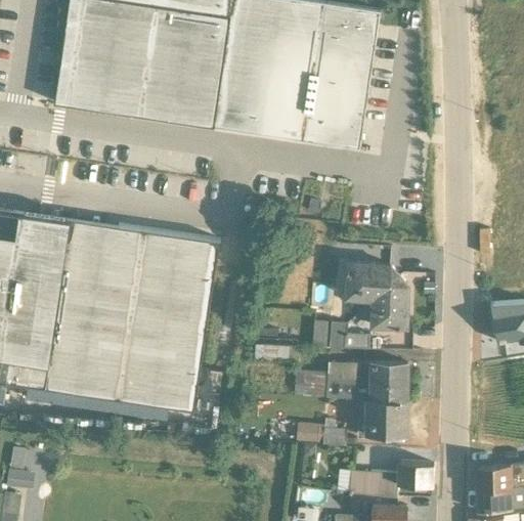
[(77,34),(67,105),(359,149),(380,12),(357,8),(298,0),(69,0),(63,31),(77,34)]
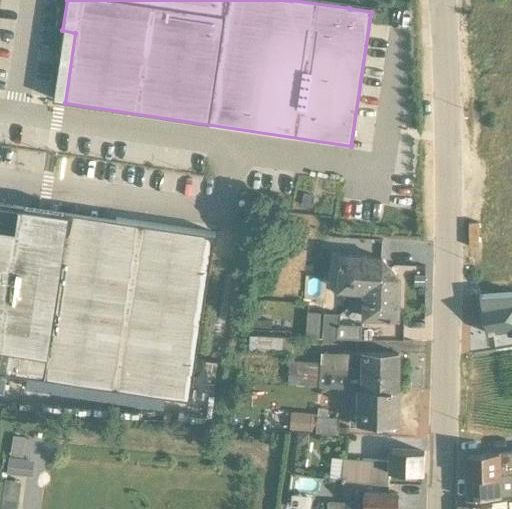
[(75,33),(62,30),(52,102),(65,103),(75,33)]
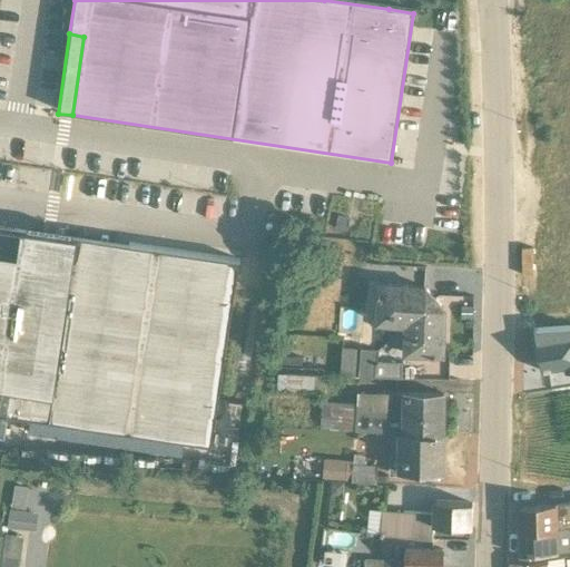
[(0,256),(18,258),(22,231),(0,226),(0,256)]
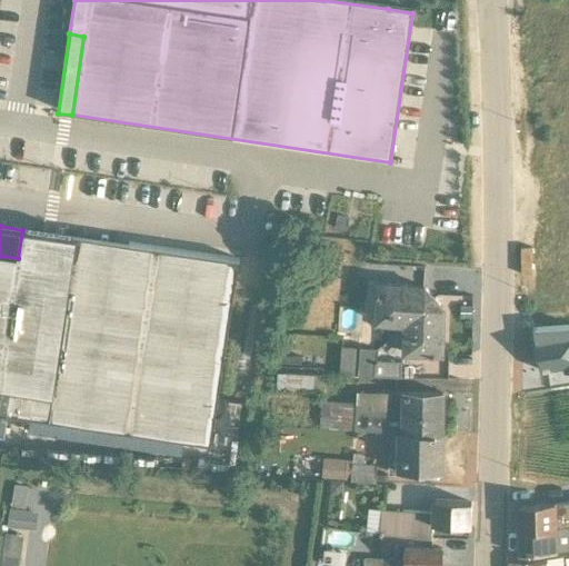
[(18,258),(0,256),(0,415),(210,446),(238,262),(22,230),(18,258)]
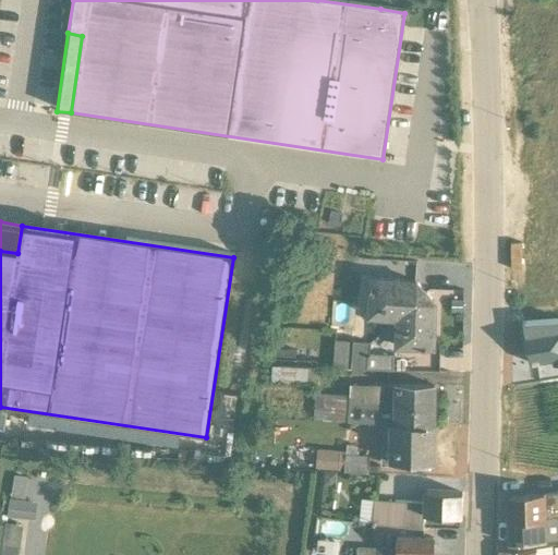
[(393,323),(424,294),(415,284),(370,280),(367,323),(375,324),(376,321),(393,323)]
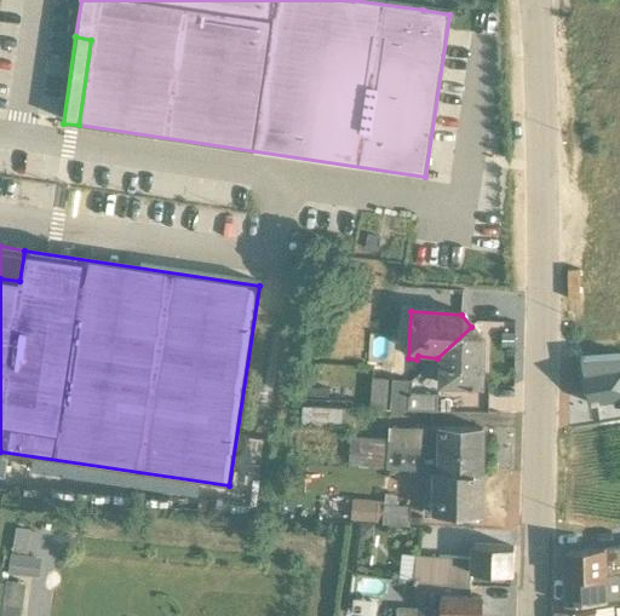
[(482,338),(471,327),(437,358),(436,386),(481,387),(482,338)]
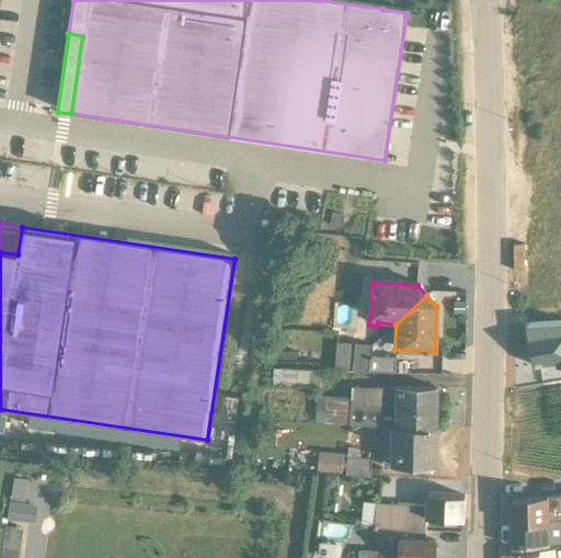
[(560,323),(524,327),(528,359),(530,359),(531,368),(554,365),(556,369),(560,367),(560,323)]
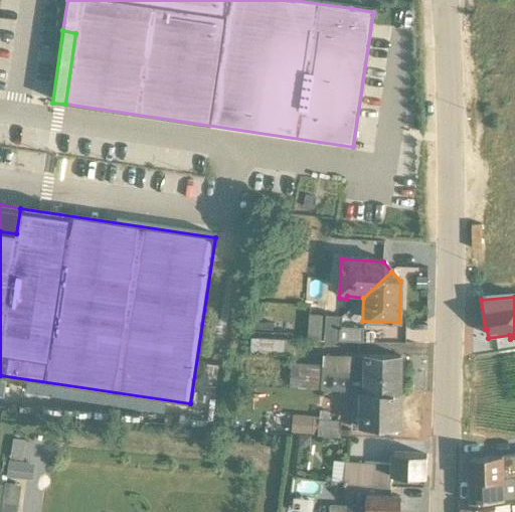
[(309,316),(307,342),(337,343),(339,329),(340,318),(309,316)]
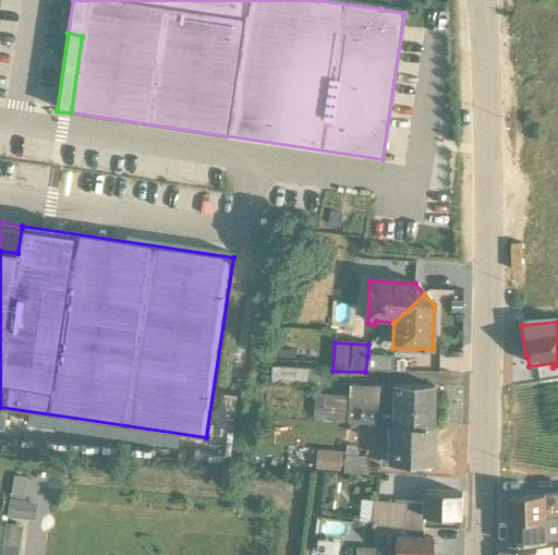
[(294,353),(273,352),(273,361),(294,362),(294,353)]
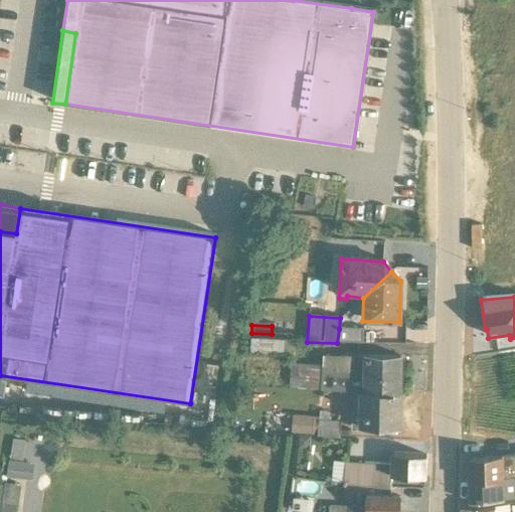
[(339,329),(337,343),(362,344),(362,329),(339,329)]
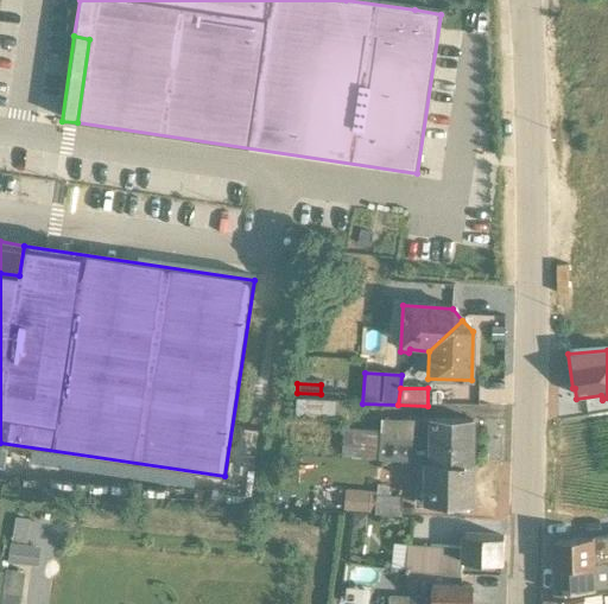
[(296,401),(295,419),(347,421),(347,404),(296,401)]
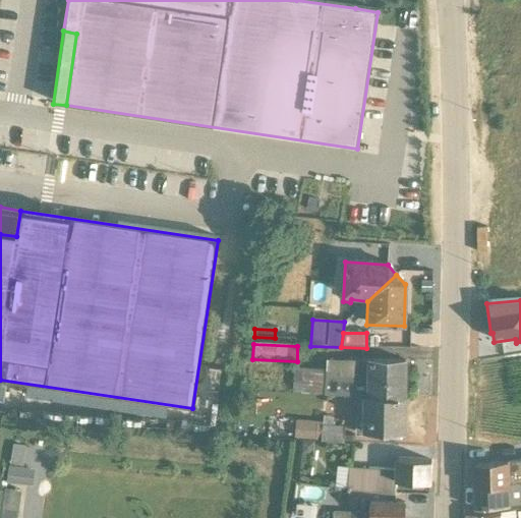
[(293,368),(292,395),(406,398),(407,360),(327,360),(326,369),(293,368)]
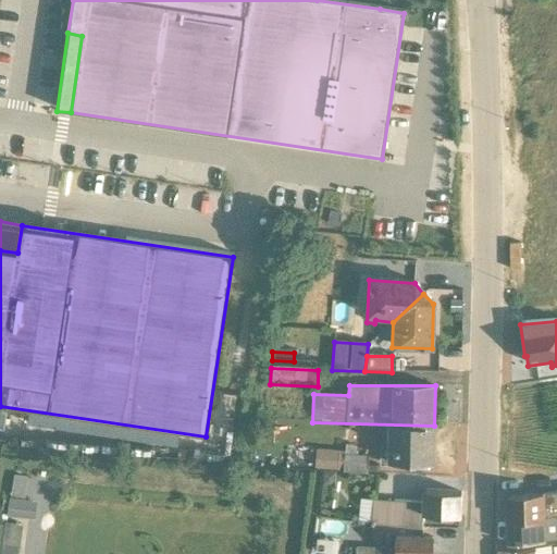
[(381,425),(380,466),(433,464),(434,426),(381,425)]
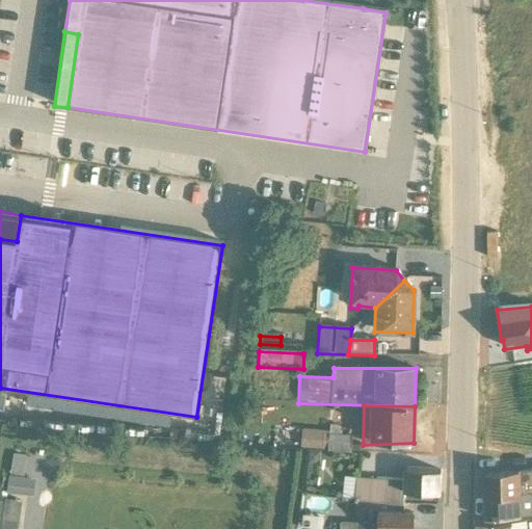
[(326,451),(350,453),(352,437),(341,435),(341,431),(338,428),(336,427),(335,426),(329,425),(326,451)]
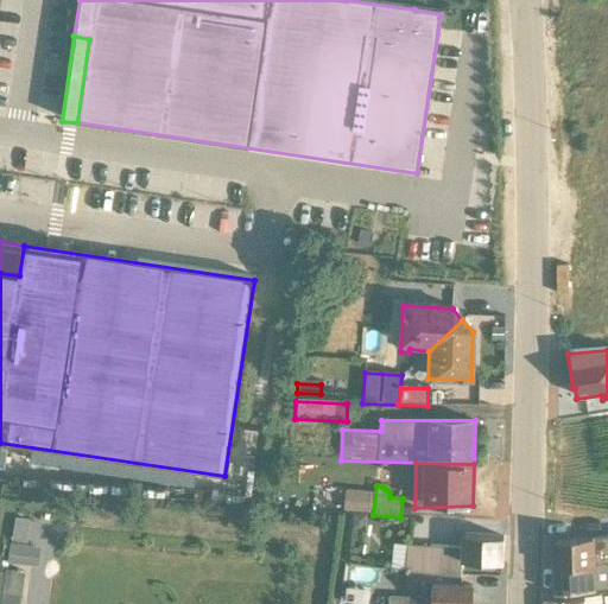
[(372,510),(373,489),(347,488),(346,509),(372,510)]
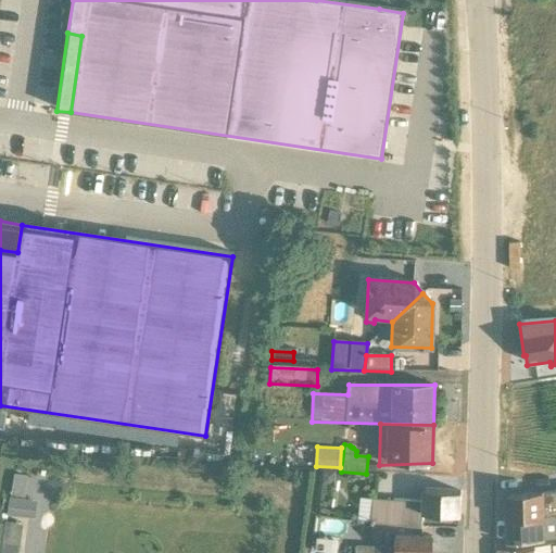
[(13,476),(10,497),(25,499),(28,479),(13,476)]
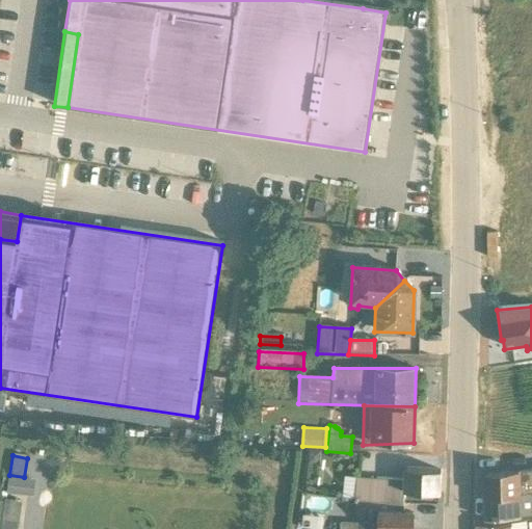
[(354,499),(354,501),(402,505),(403,493),(437,495),(440,472),(402,469),(402,482),(356,478),(343,477),(342,499),(354,499)]
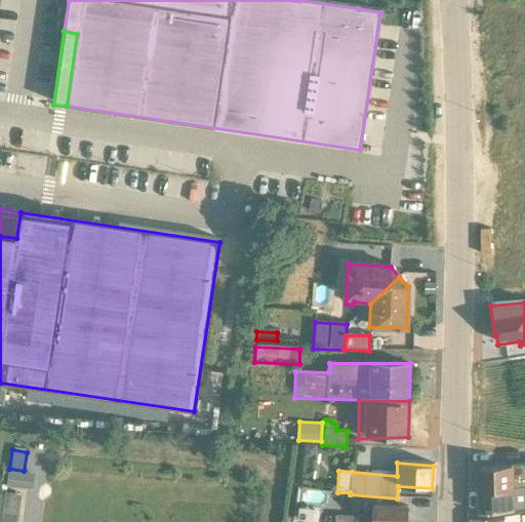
[(524,465),(476,469),(478,491),(524,487),(524,465)]
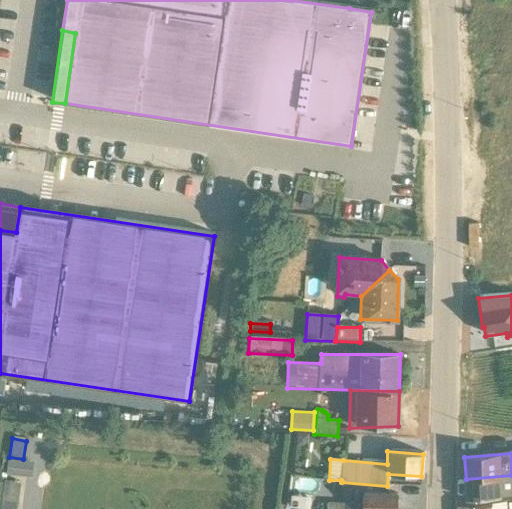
[(7,461),(5,478),(31,481),(33,464),(17,462),(7,461)]
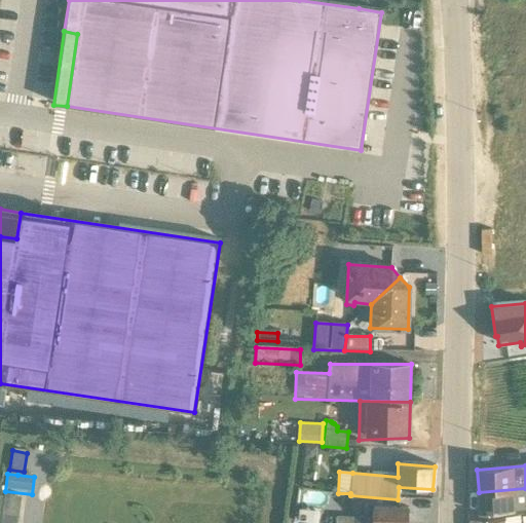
[(525,488),(479,492),(479,515),(525,510),(525,488)]
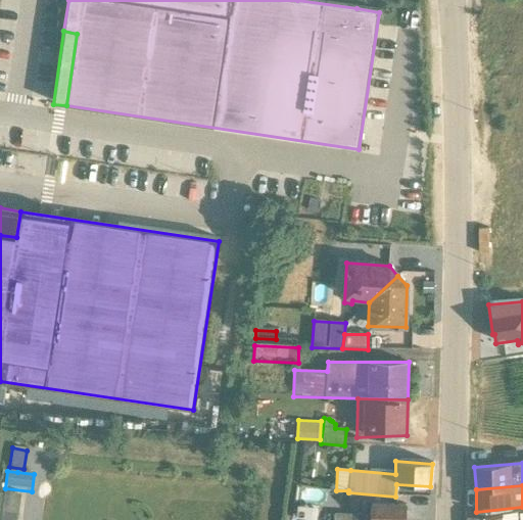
[(4,493),(0,519),(16,519),(20,495),(4,493)]
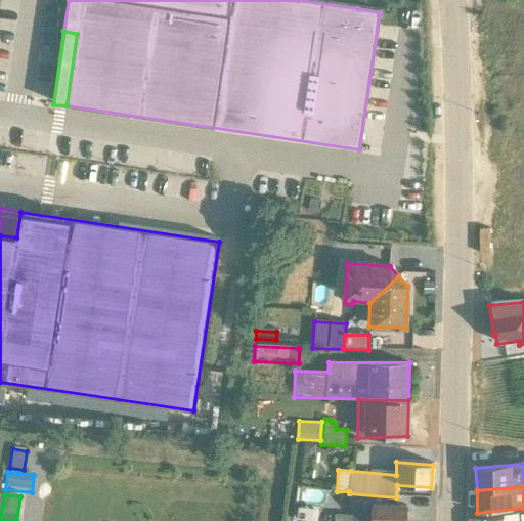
[(334,516),(333,520),(406,520),(407,506),(372,505),(372,516),(334,516)]
